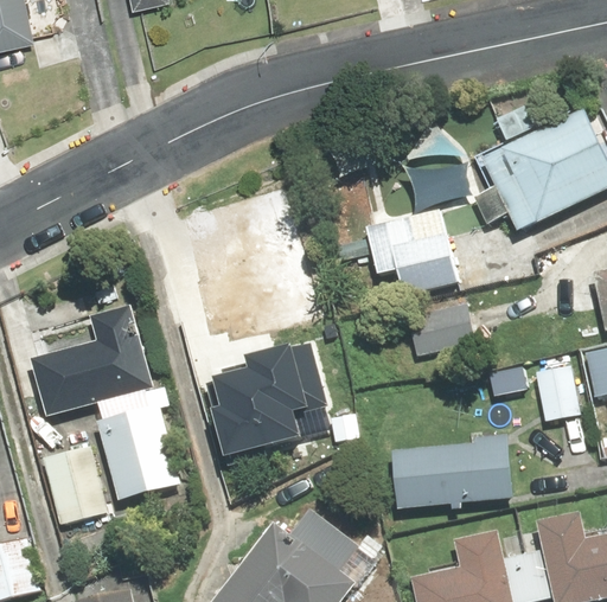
[(0,0),(0,50),(36,43),(26,0),(0,0)]
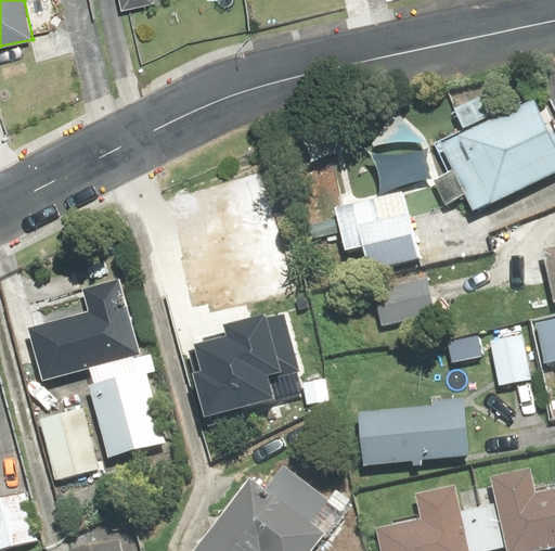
[(554,149),(531,102),(446,143),(475,204),(554,164),(554,149)]
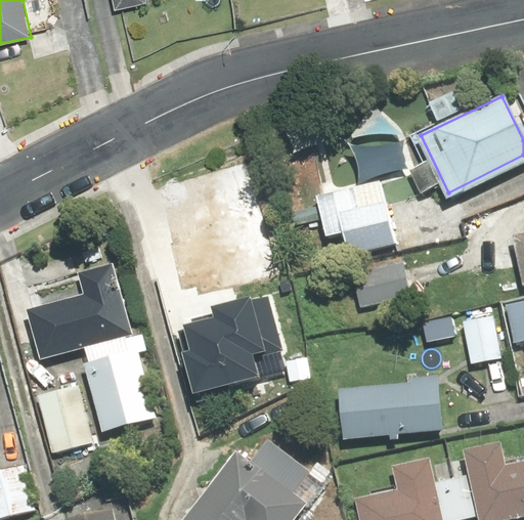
[(291,225),(322,218),(325,235),(343,231),(347,253),(394,243),(381,182),(317,196),(319,207),(289,214),(291,225)]
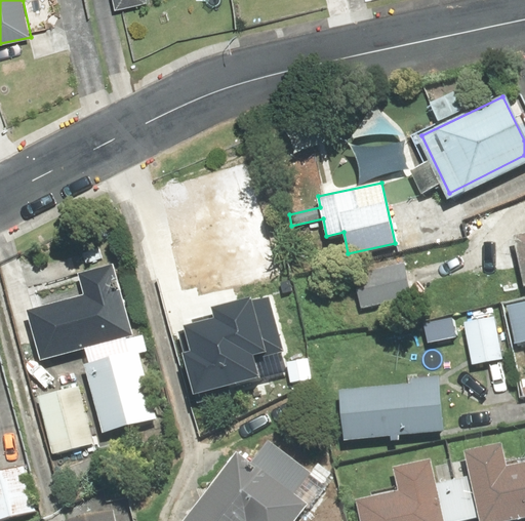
[(230,226),(164,241),(175,291),(259,273),(243,203),(226,207),(230,226)]
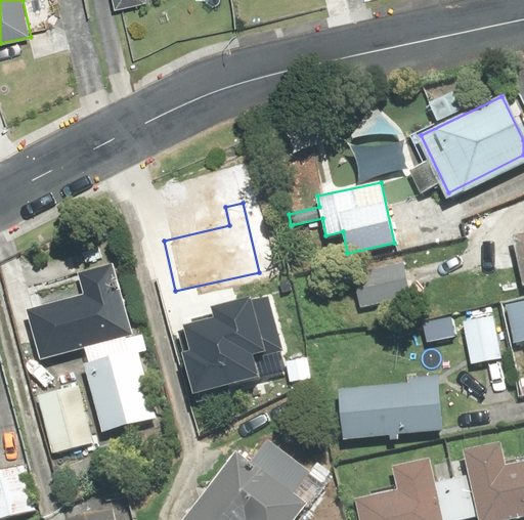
[(523,232),(512,235),(523,287),(523,286),(523,232)]
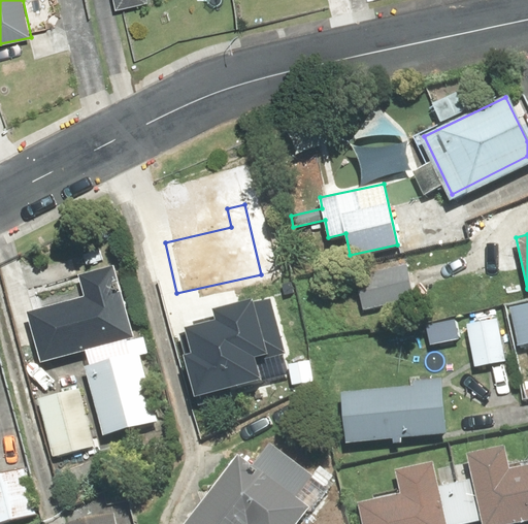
[(22,306),(38,360),(133,331),(112,263),(69,276),(73,290),(22,306)]
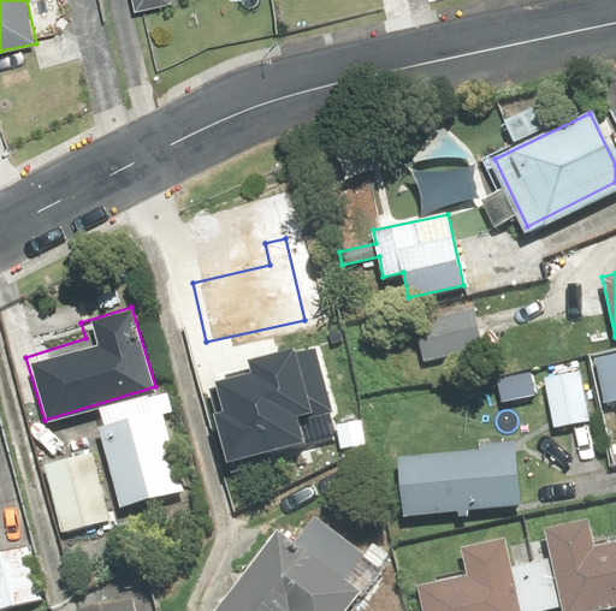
[(416,320),(425,361),(483,348),(473,307),(416,320)]
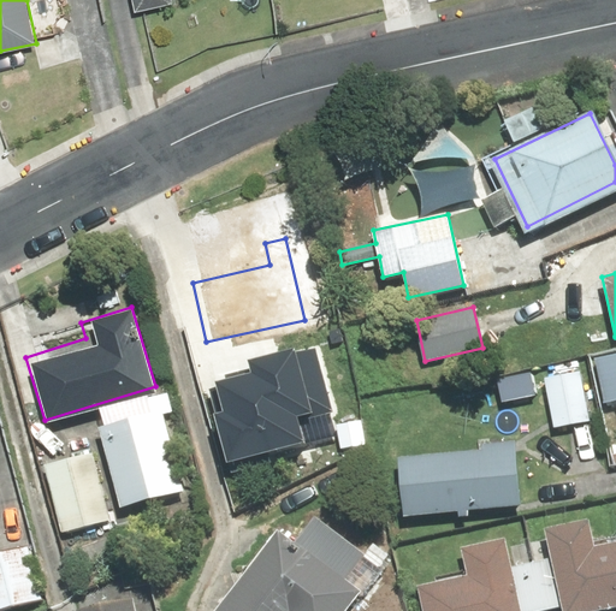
[(234,408),(225,409),(236,456),(321,435),(315,409),(337,404),(321,340),(260,355),(264,371),(226,379),(234,408)]
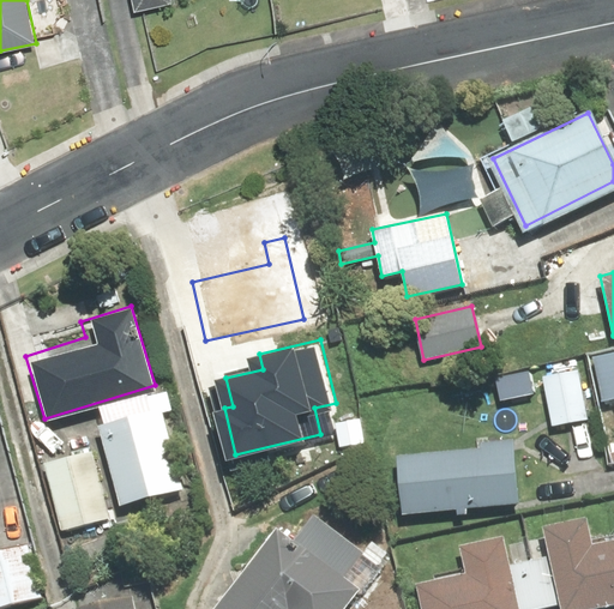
[(613,351),(593,356),(602,402),(613,398),(613,351)]
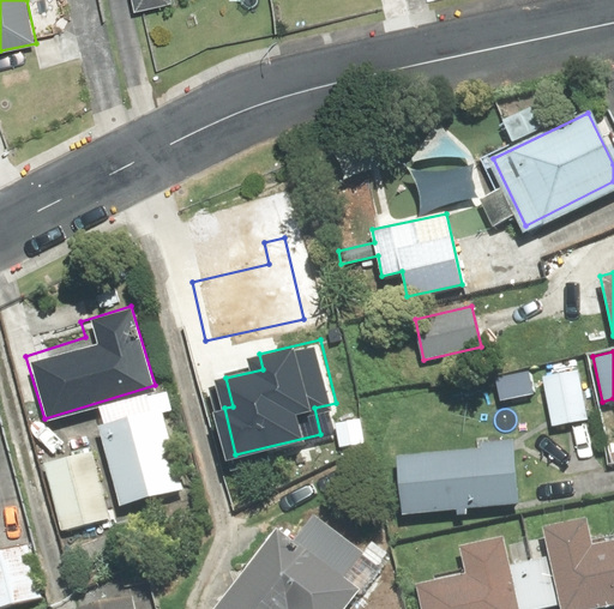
[(578,369),(542,377),(552,426),(588,420),(578,369)]
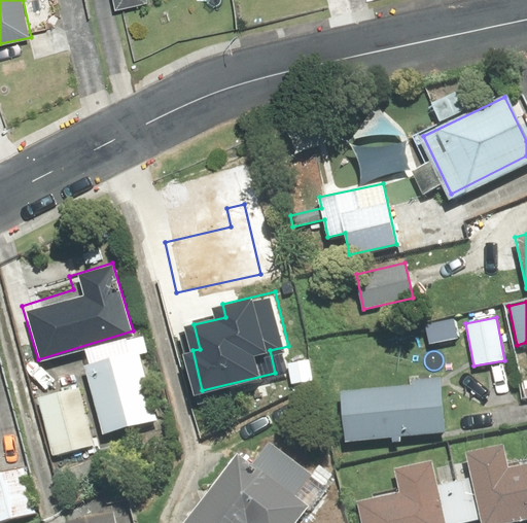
[(137,354),(84,371),(103,431),(155,415),(137,354)]
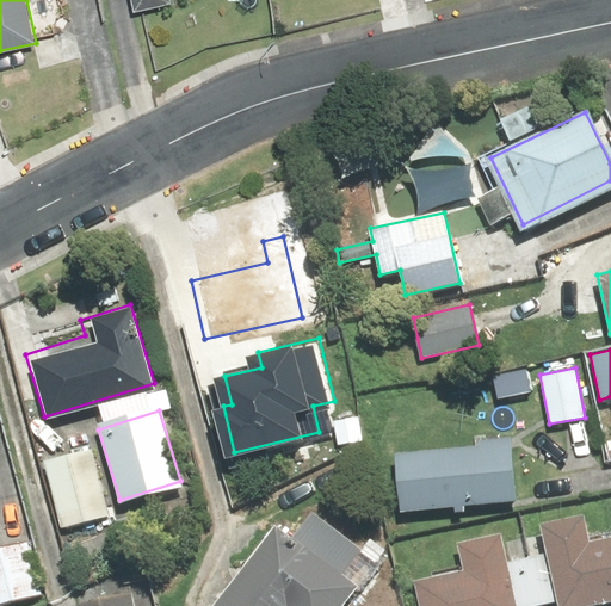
[(479,445),(394,453),(399,511),(516,500),(510,437),(477,440),(479,445)]
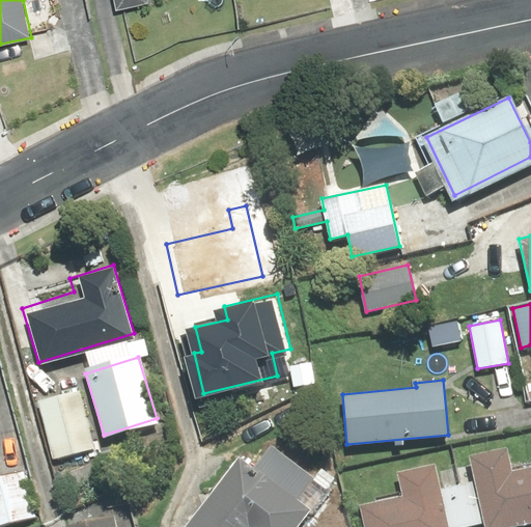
[(71,388),(33,398),(52,459),(88,447),(71,388)]
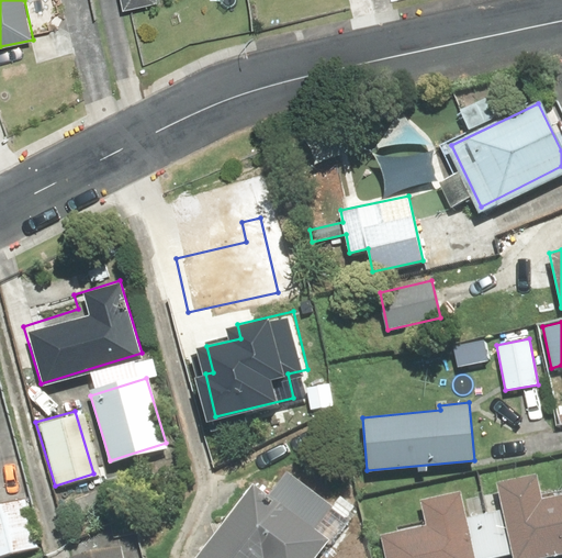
[(267,495),(250,483),(193,557),(315,557),(328,543),(313,532),(333,505),(287,470),(267,495)]
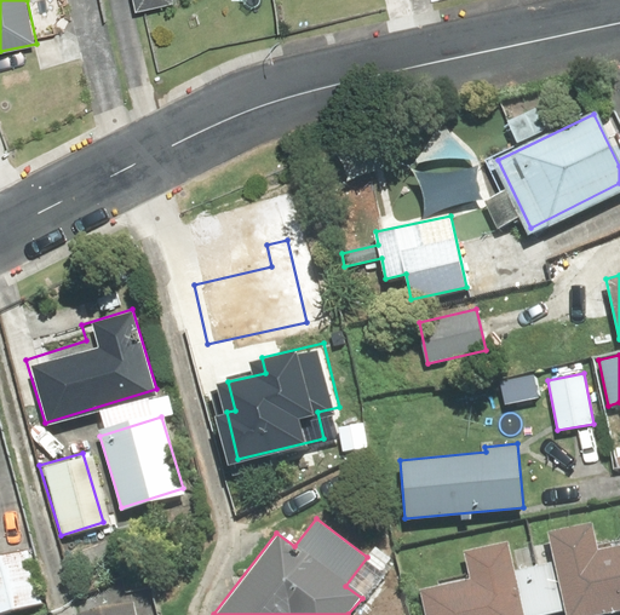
[(514,569),(507,541),(464,551),(469,578),(420,588),(425,614),(541,614),(564,610),(566,614),(593,614),(619,609),(619,544),(598,550),(592,523),(547,533),(554,561),(514,569)]
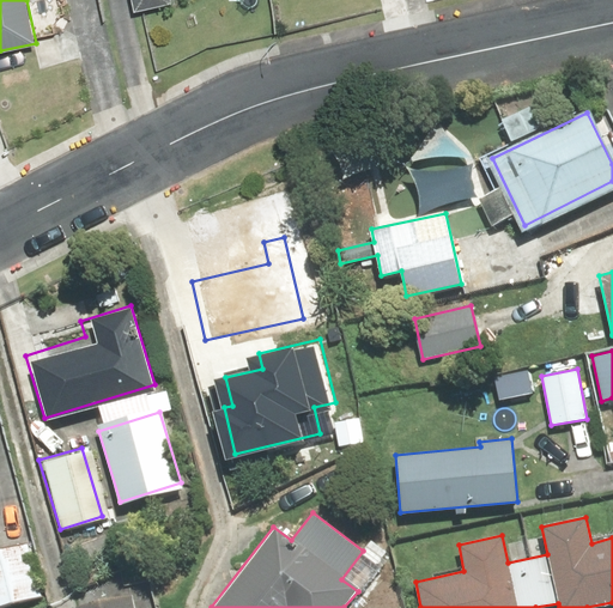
[(26,543),(0,549),(0,606),(41,596),(26,543)]
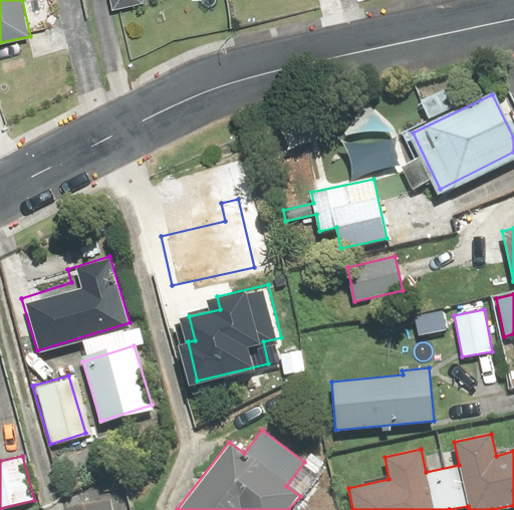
[(112,509),(110,499),(60,509),(112,509)]
